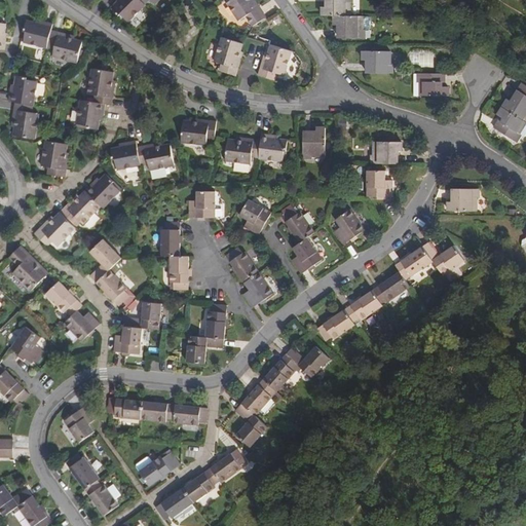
[(144,5),(139,0),(117,0),(114,3),(109,8),(118,17),(120,15),(127,23),(145,6),(144,5)]
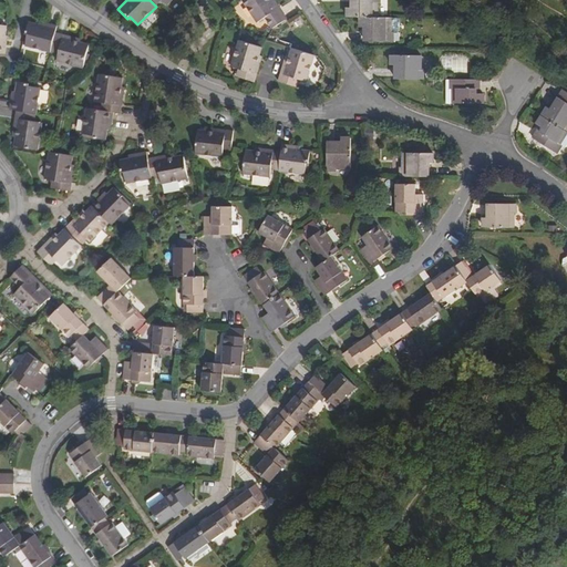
[(270,0),(241,0),(257,23),(265,18),(272,29),(287,19),(286,19),(279,8),(277,9),(270,0)]
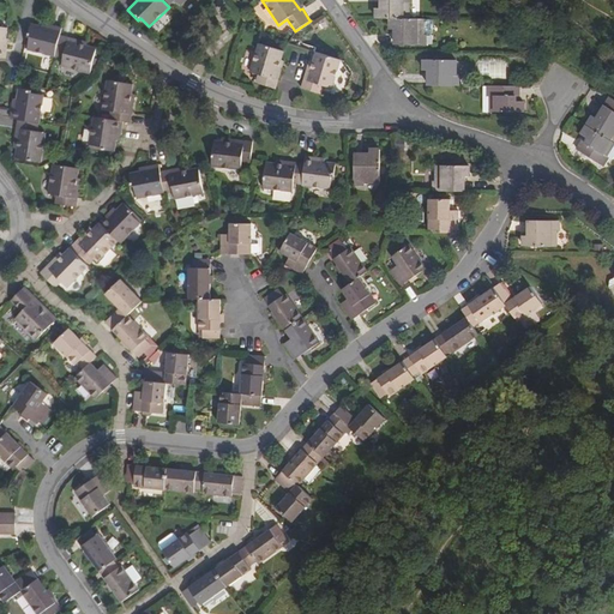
[(391,19),(409,19),(409,4),(411,4),(410,0),(381,0),(383,4),(385,4),(385,10),(378,10),(378,19),(391,19)]
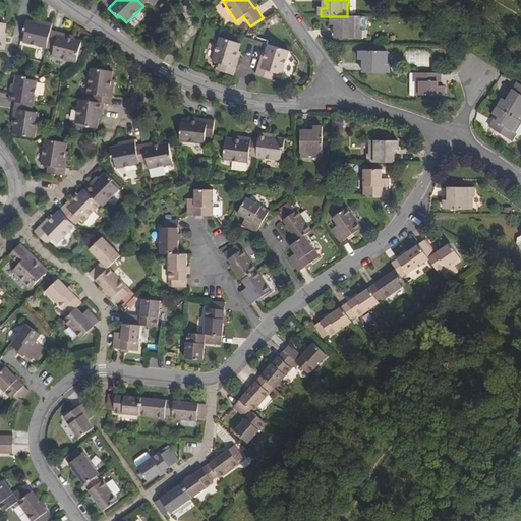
[(347,16),(332,16),(332,25),(339,25),(339,30),(336,30),(336,38),(361,39),(361,30),(359,30),(359,17),(359,16),(347,16)]
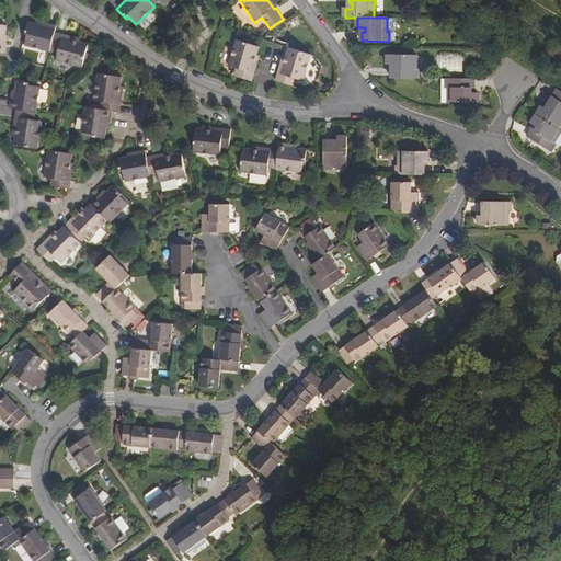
[(395,19),(387,19),(387,32),(389,32),(395,32),(397,30),(396,21),(395,19)]
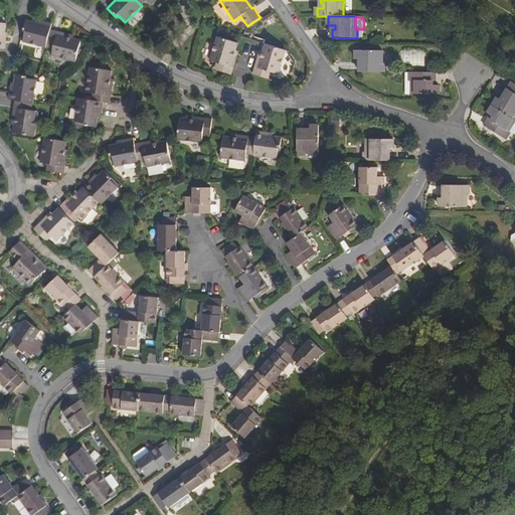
[(45,46),(50,29),(51,24),(45,22),(40,21),(40,23),(26,20),(23,31),(25,32),(23,42),(45,47),(45,46)]
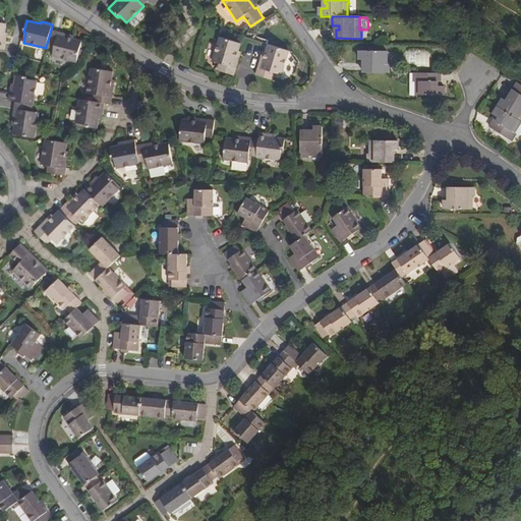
[(51,30),(46,47),(54,49),(52,55),(76,61),(82,40),(71,37),(58,34),(59,32),(58,32),(51,30)]
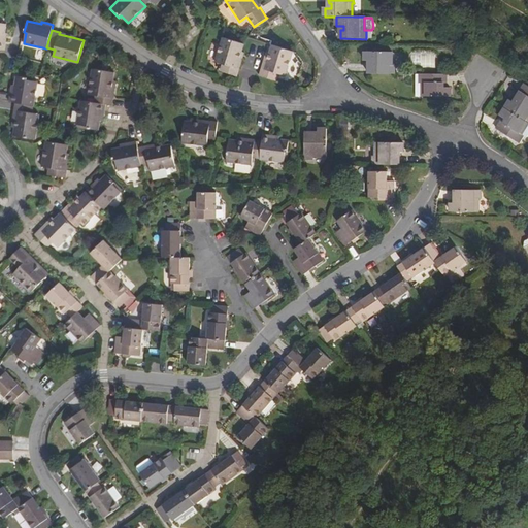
[(243,44),(223,37),(215,62),(221,64),(219,71),(225,73),(235,77),(238,69),(235,68),(243,44)]
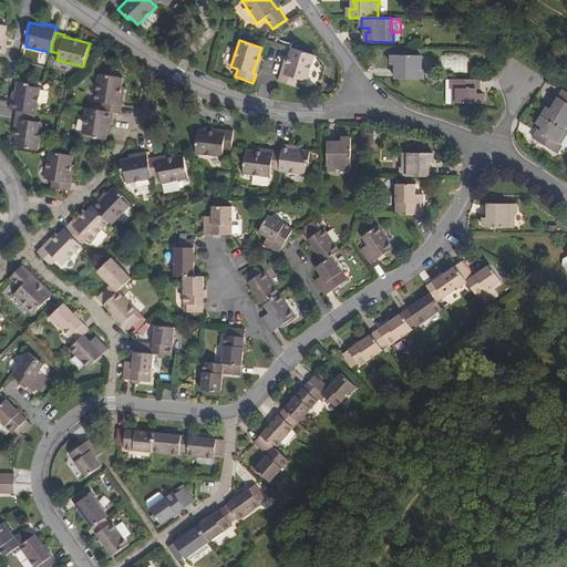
[(305,82),(313,57),(290,49),(284,69),(281,74),(279,73),(277,81),(295,88),(297,80),(305,82)]
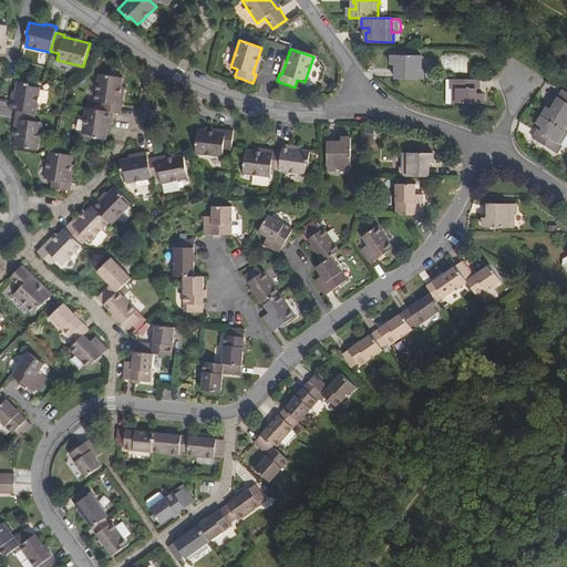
[(398,80),(424,80),(424,71),(422,70),(422,57),(393,57),(393,65),(400,65),(401,70),(398,70),(398,80)]
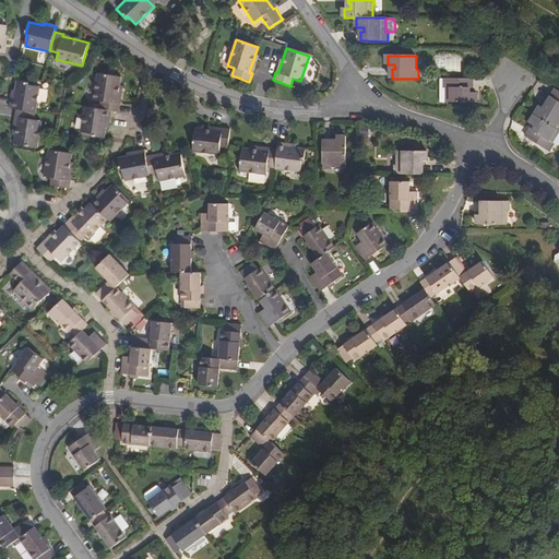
[(437,69),(461,69),(461,58),(437,58),(437,69)]
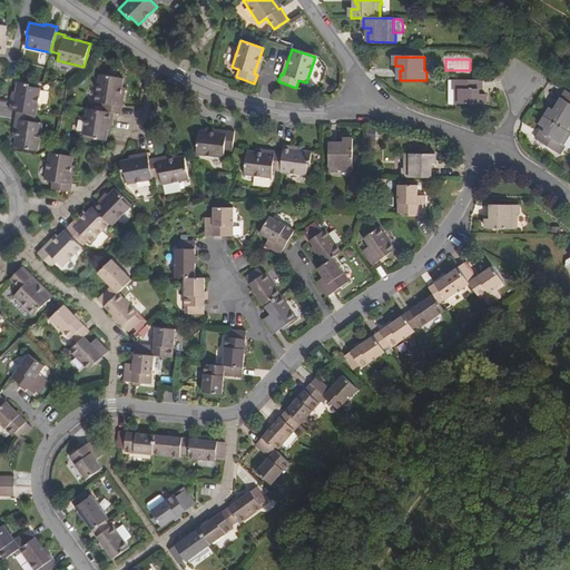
[(104,104),(101,111),(114,114),(120,115),(121,107),(119,106),(121,95),(124,79),(100,75),(96,102),(104,104)]
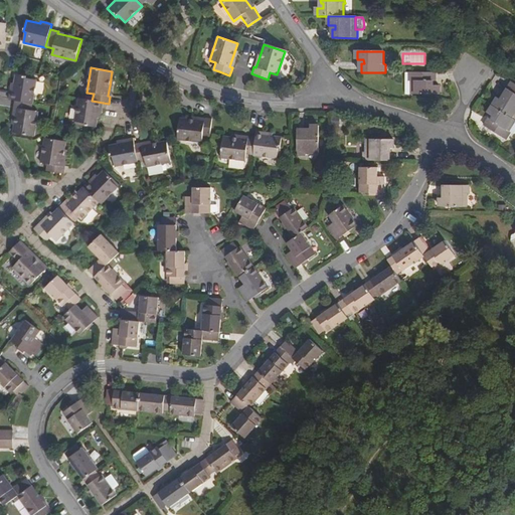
[(436,78),(436,73),(411,73),(411,82),(413,82),(413,95),(440,95),(440,87),(434,87),(434,82),(436,81),(436,78)]
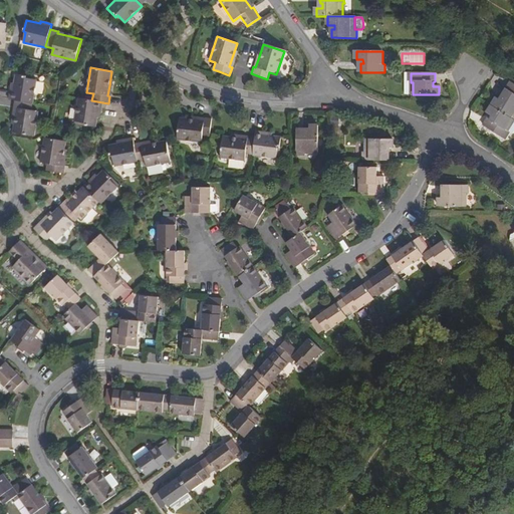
[(9,99),(15,100),(32,103),(33,103),(37,79),(26,77),(26,75),(16,74),(13,87),(11,87),(10,93),(9,99)]
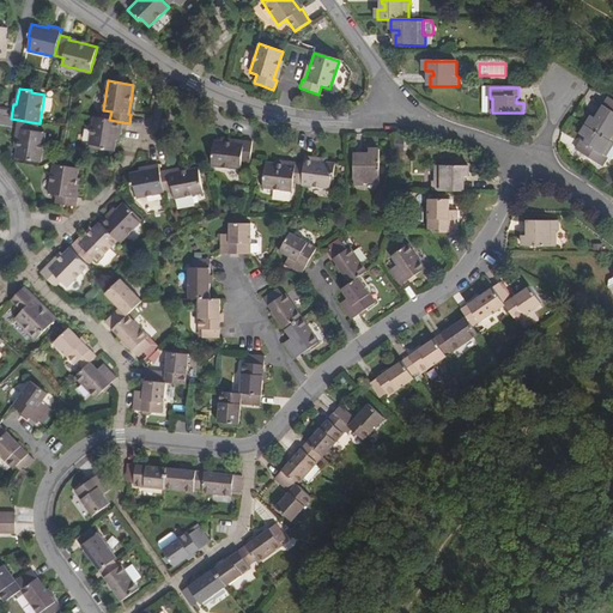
[(612,143),(612,101),(610,99),(602,109),(598,115),(601,117),(598,121),(592,117),(587,126),(612,143)]
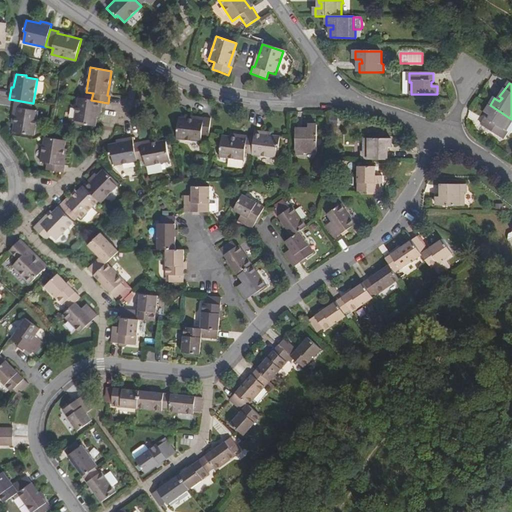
[(100,113),(102,102),(91,100),(78,98),(74,120),(85,122),(84,124),(96,126),(97,117),(98,112),(100,113)]
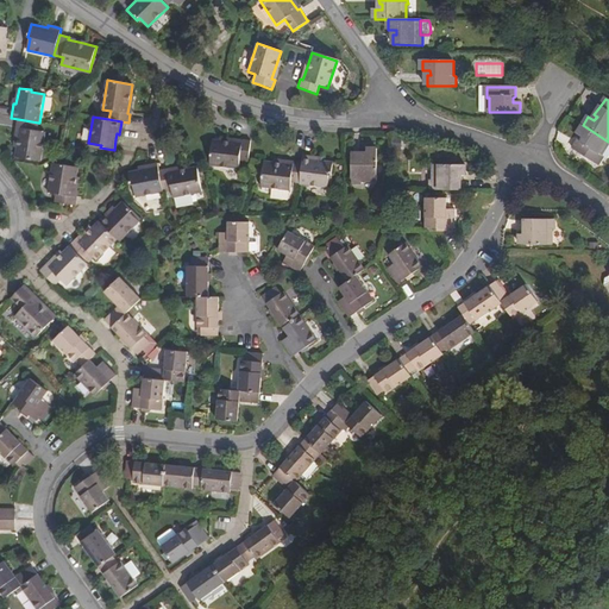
[(37,130),(38,123),(18,119),(17,126),(16,129),(19,129),(17,138),(14,157),(39,162),(44,131),(37,130)]
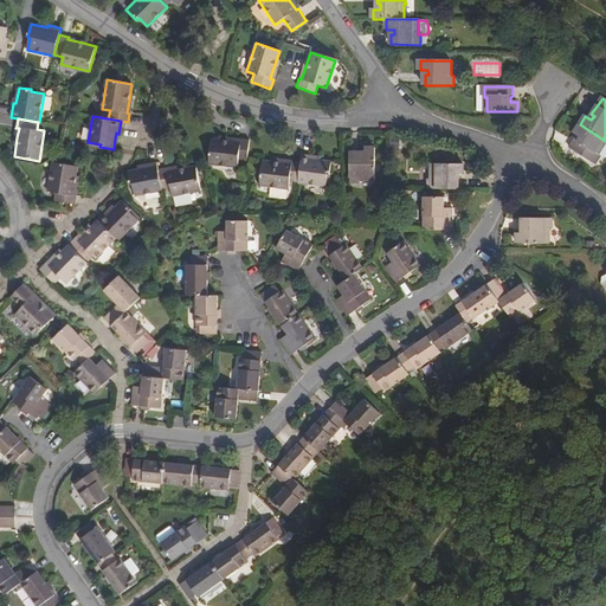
[(598,154),(605,141),(580,124),(574,133),(580,136),(578,141),(575,140),(573,143),(569,148),(594,163),(599,155),(598,154)]
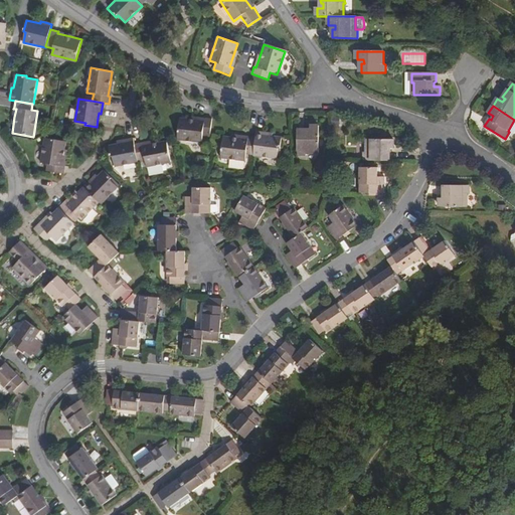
[(180,118),(177,140),(202,143),(202,136),(209,137),(211,120),(204,119),(204,121),(194,120),(180,118)]
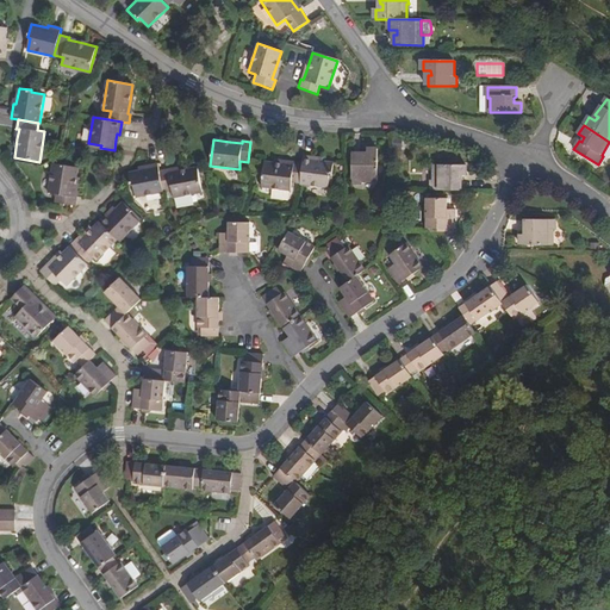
[(379,143),(368,143),(368,150),(363,150),(363,147),(354,147),(354,179),(363,179),(363,176),(379,176),(379,143)]
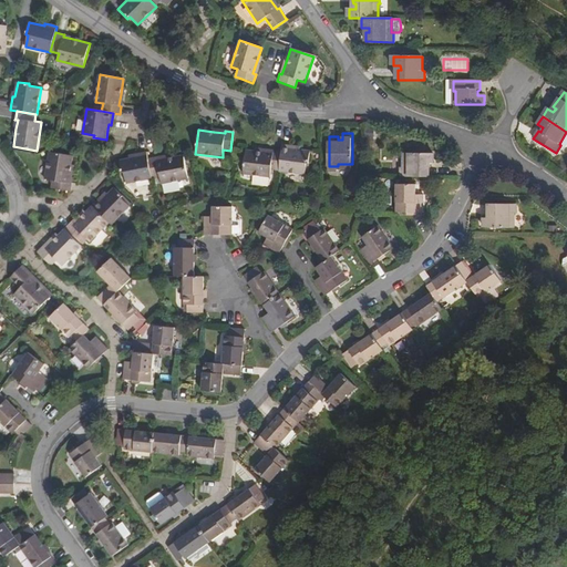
[(281,152),(279,171),(278,172),(305,175),(307,163),(309,163),(310,151),(301,150),(294,148),(294,146),(282,144),(281,152)]
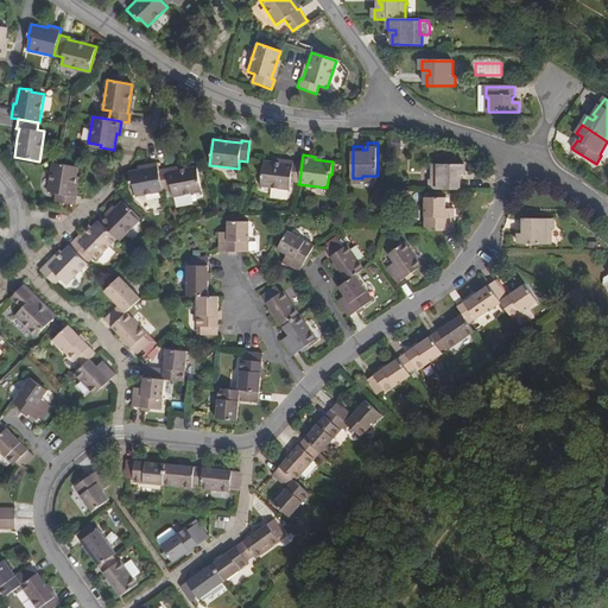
[(299,183),(302,163),(292,162),(292,164),(284,164),(263,160),(259,187),(289,190),(290,182),(299,183)]
